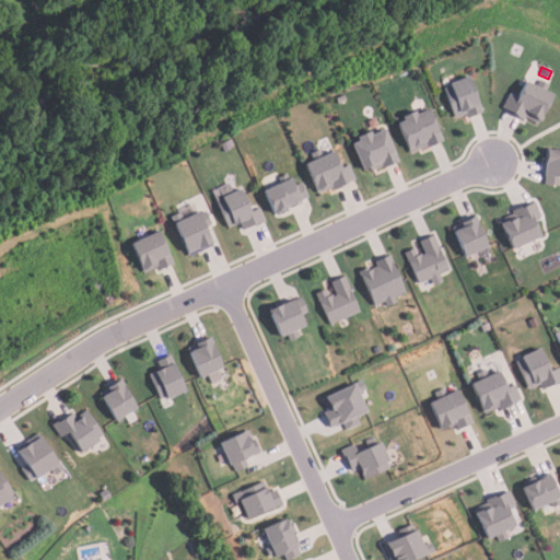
[(469,76),(483,113),(468,118),(466,114),(454,118),(443,89),(451,85),(450,83),(469,76)]
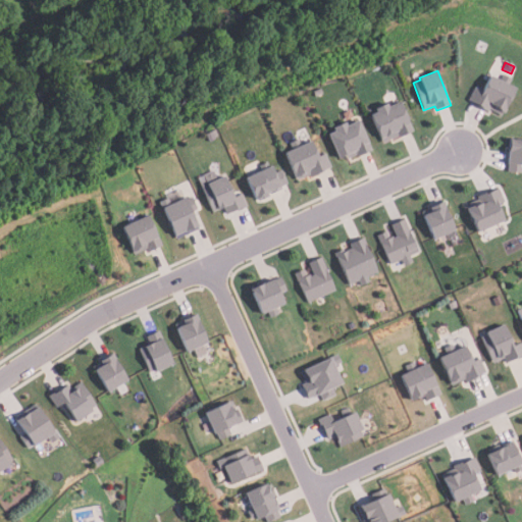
[(514,89),(501,114),(489,108),(487,112),(474,105),(474,104),(468,101),(474,88),(483,92),(490,77),(514,89)]
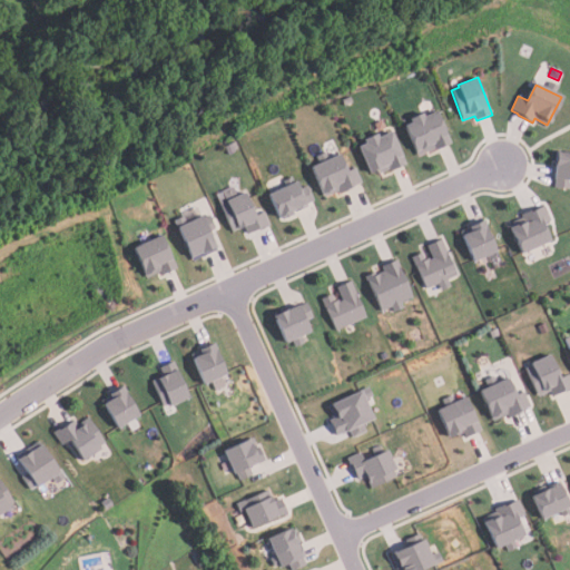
[(436,111),(451,144),(436,150),(435,148),(418,156),(404,125),(410,123),(409,119),(422,112),(424,117),(436,111)]
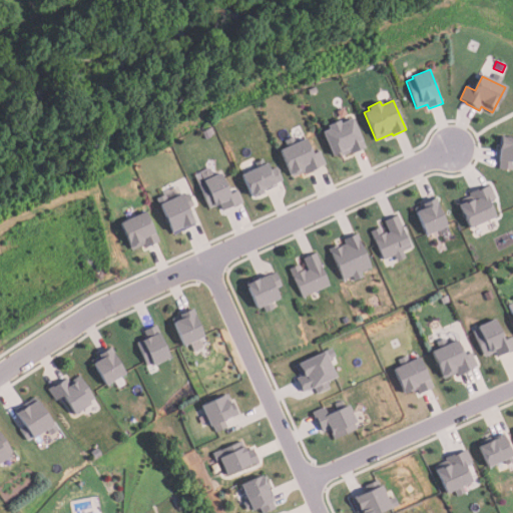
[(353,118),(366,148),(352,154),(351,152),(342,156),(340,153),(333,156),(323,132),(329,129),(327,125),(339,120),(341,123),(353,118)]
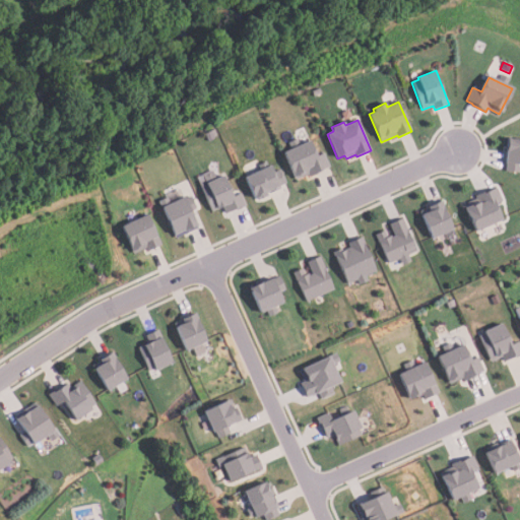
[(213,138),(208,141),(205,133),(214,130),(217,135),(213,137),(213,138)]
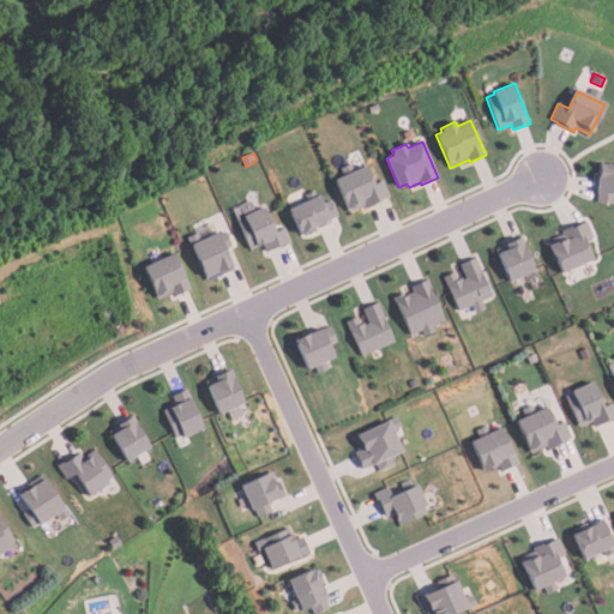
[(390,197),(384,181),(375,185),(367,166),(353,172),(349,164),(341,168),(343,175),(335,179),(349,212),(365,205),(366,209),(381,202),(380,200),(390,197)]
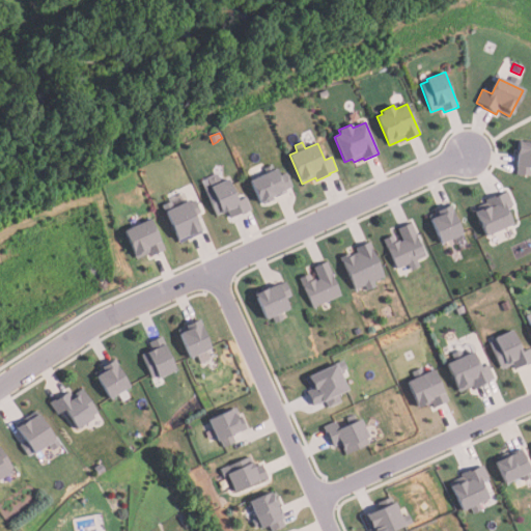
[(530,142),(519,142),(516,174),(530,175),(530,142)]
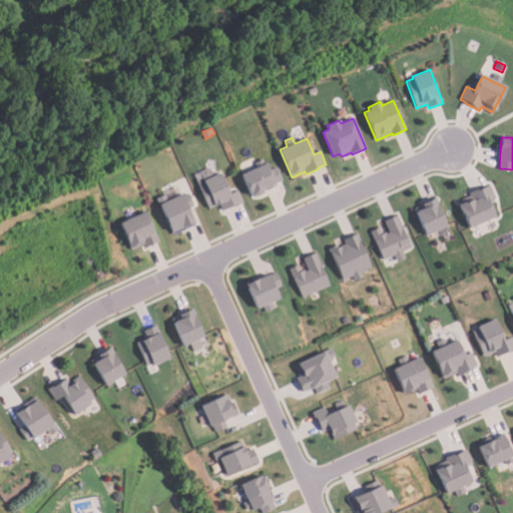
[(283,180),(277,167),(271,169),(267,161),(265,162),(263,158),(253,162),(255,167),(240,173),(250,195),(253,194),(254,197),(264,193),(263,191),(277,185),(276,183),(283,180)]
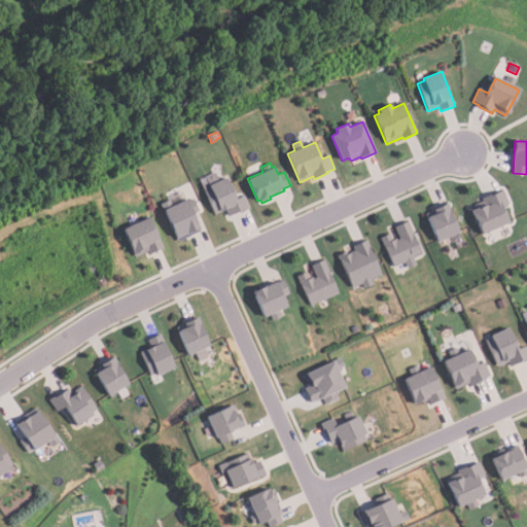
[(248,208),(244,198),(236,201),(226,178),(218,181),(215,173),(201,179),(203,183),(202,184),(215,214),(225,210),(229,217),(248,208)]
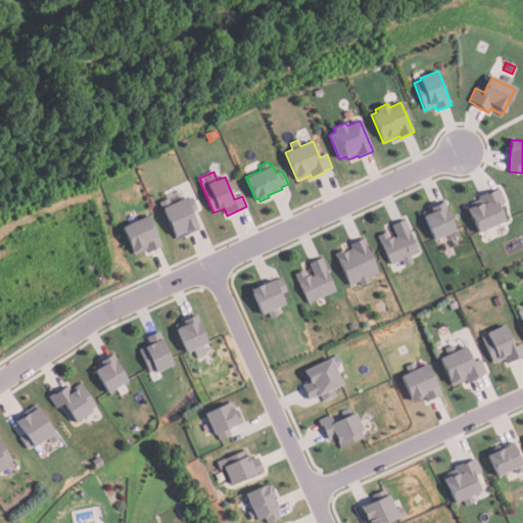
[(501,188),(507,202),(501,205),(507,221),(480,233),(468,205),(480,200),(479,197),(501,188)]
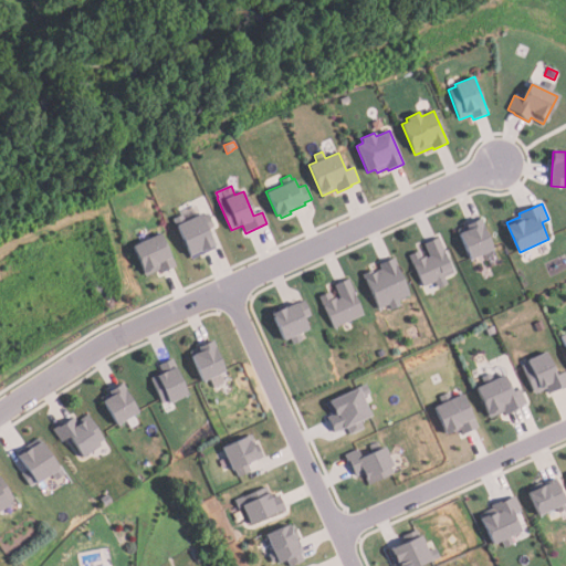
[(216,248),(191,259),(173,219),(182,215),(181,212),(196,206),(199,215),(200,213),(202,218),(208,215),(213,228),(208,230),(216,248)]
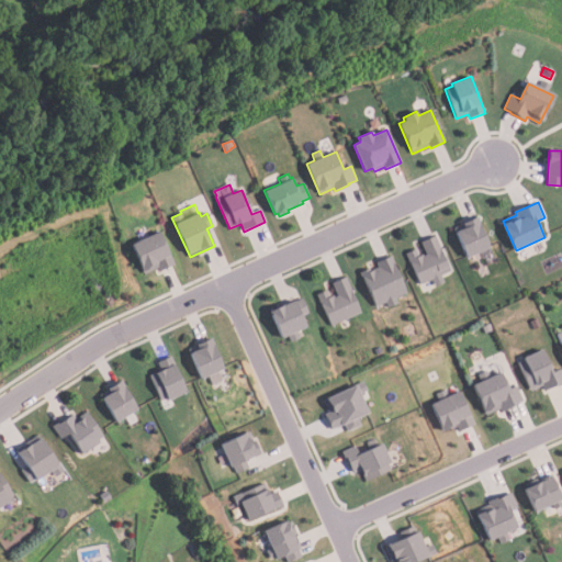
[(478,217),(491,248),(468,259),(454,228),(478,217)]
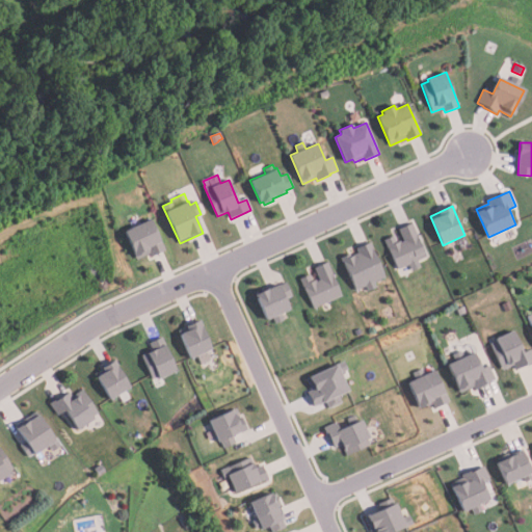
[(150,219),(164,250),(150,257),(149,254),(136,260),(124,232),(150,219)]
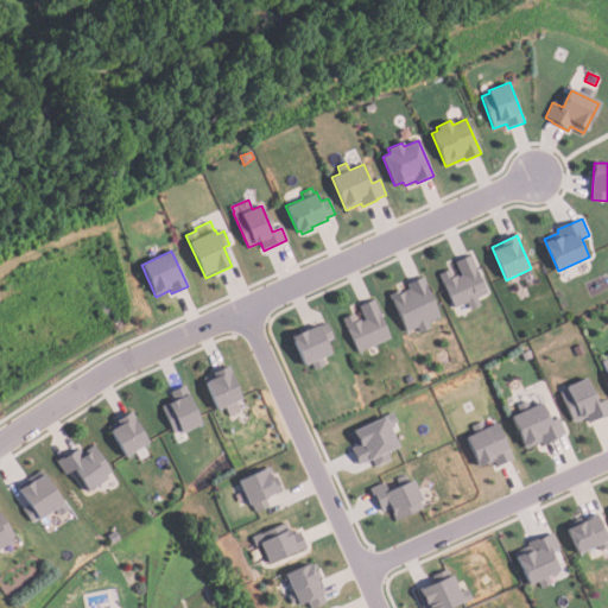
[(472,255),(491,293),(480,299),(482,305),(472,311),(468,303),(456,309),(441,276),(450,271),(454,278),(462,274),(456,263),(472,255)]
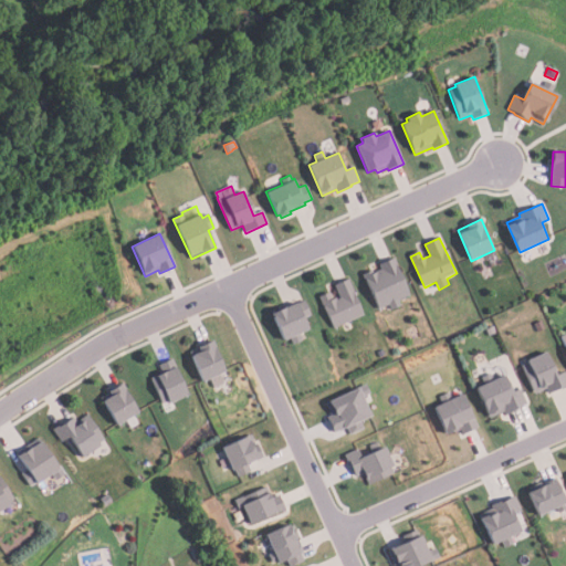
[(394,259),(409,295),(398,300),(401,306),(392,311),(390,305),(378,310),(363,274),(374,271),(375,273),(381,270),(379,264),(394,259)]
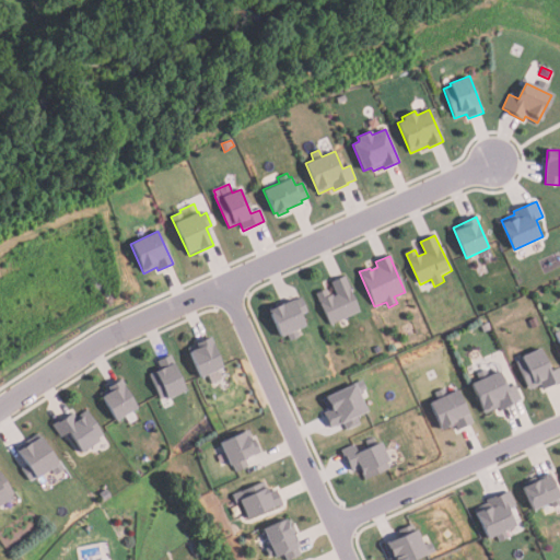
[(345,276),(360,312),(329,325),(315,293),(326,289),(329,296),(336,293),(330,282),(345,276)]
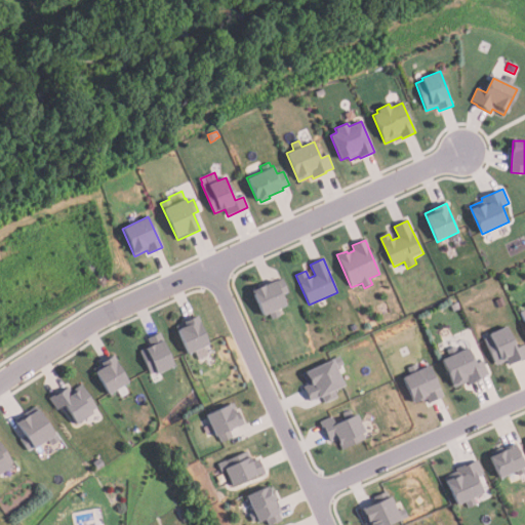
[(252,291),(263,316),(269,313),(272,319),(280,316),(277,310),(287,306),(283,295),(289,292),(283,278),(252,291)]
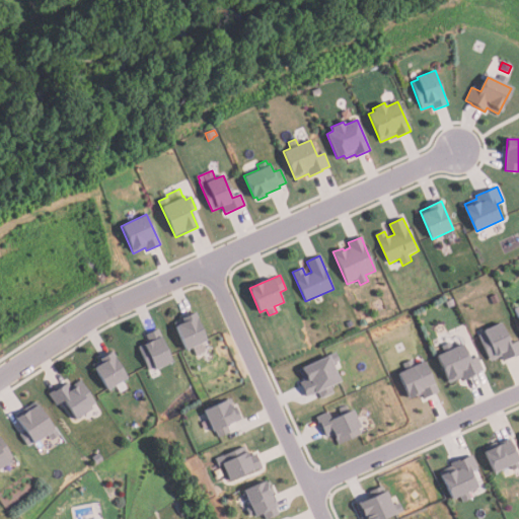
[(500,302),(494,305),(491,297),(497,294),(500,302)]
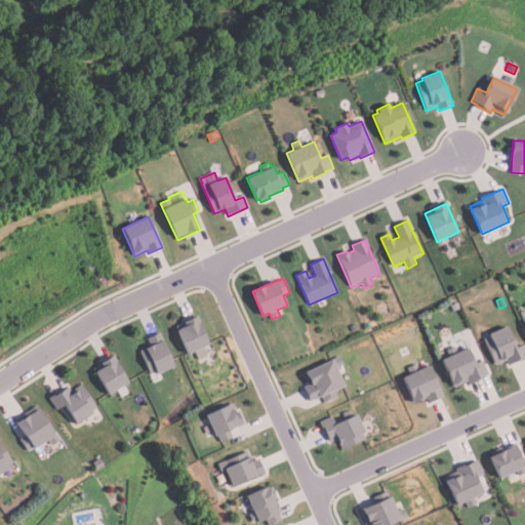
[(459,310),(453,312),(451,306),(457,303),(459,310)]
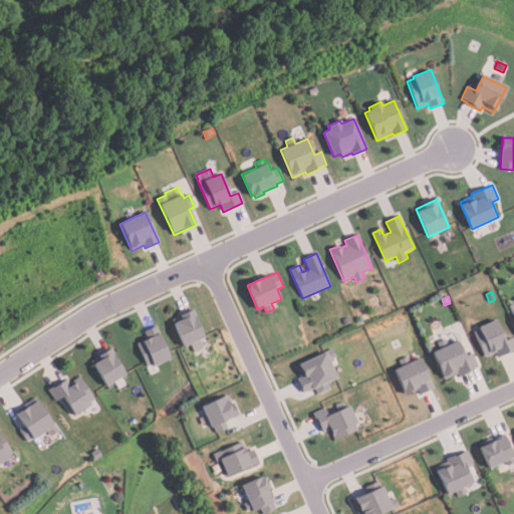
[(193,311),(204,338),(199,340),(203,348),(195,351),(191,344),(184,347),(172,320),(193,311)]
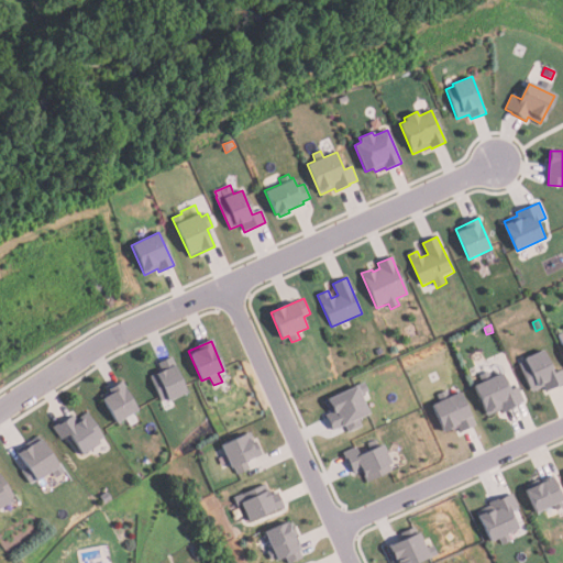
[(543,352),(553,374),(562,371),(562,387),(547,395),(543,388),(532,394),(520,365),(526,362),(525,360),(543,352)]
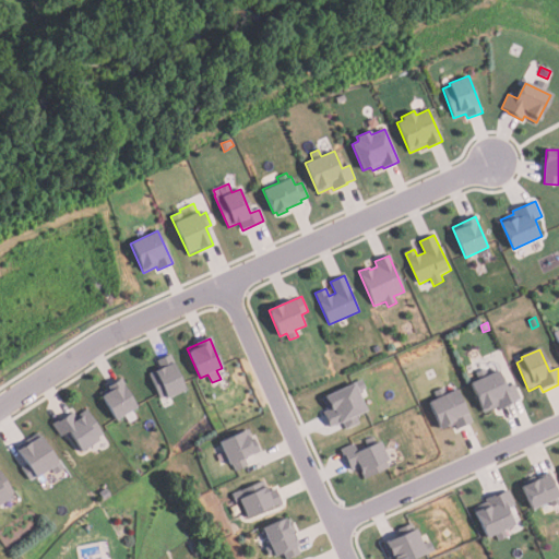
[(170,355),(186,390),(167,399),(166,395),(158,399),(147,373),(161,368),(157,360),(170,355)]
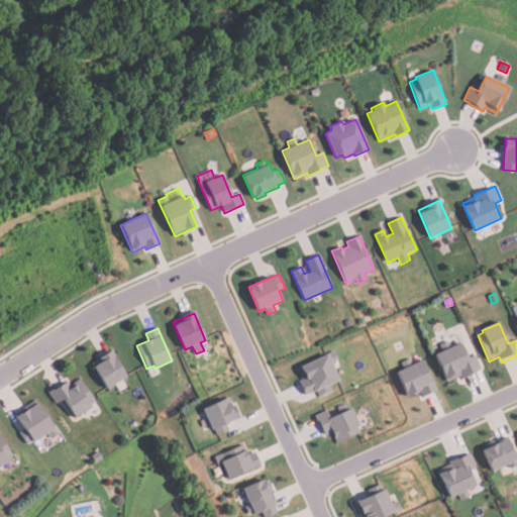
[(462,341),(434,353),(447,383),(460,377),(461,379),(482,370),(476,355),(470,358),(462,341)]
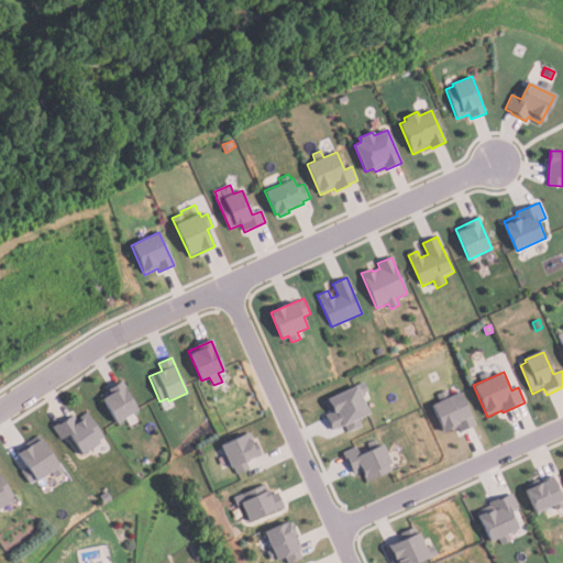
[(364,382),(323,401),(328,412),(324,415),(332,431),(346,424),(350,432),(362,427),(359,419),(371,414),(362,395),(368,392),(364,382)]
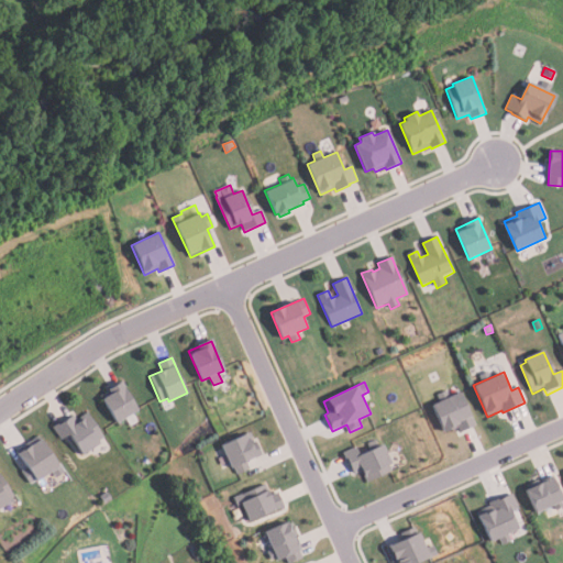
[(120,383),(138,410),(117,423),(99,396),(120,383)]
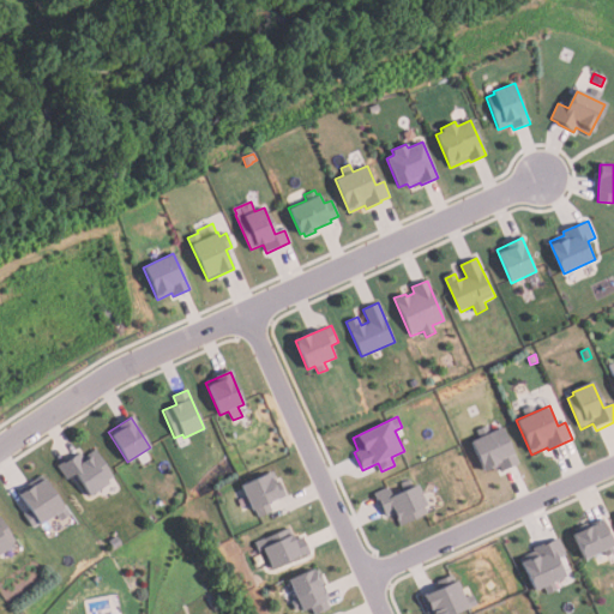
[(503,428),(519,464),(503,471),(500,465),(485,473),(470,441),(481,437),(477,429),(487,426),(491,433),(503,428)]
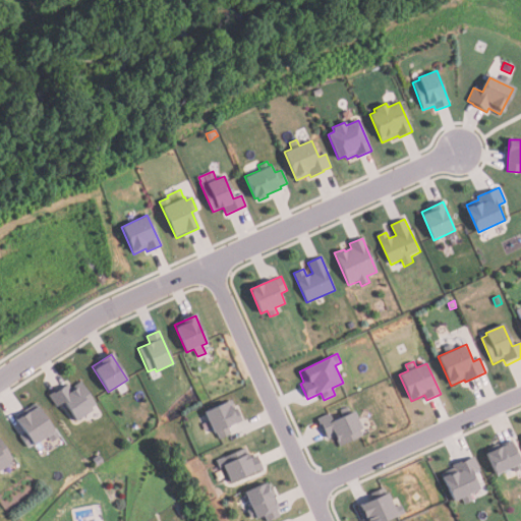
[(79,383),(95,405),(91,408),(92,410),(76,421),(63,403),(57,407),(50,395),(67,383),(70,389),(79,383)]
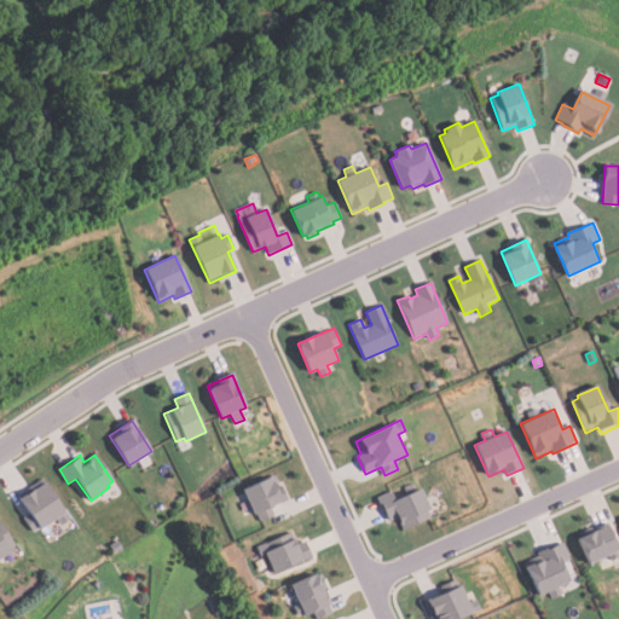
[(242,490),(253,515),(256,514),(260,522),(273,516),(270,508),(287,501),(279,485),(275,487),(271,478),(242,490)]
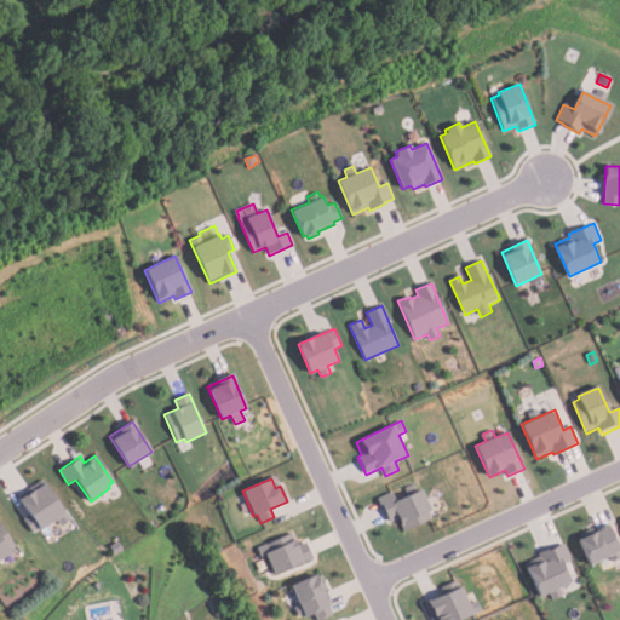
[(42,481),(70,521),(62,526),(58,520),(41,530),(40,529),(34,534),(23,518),(29,515),(17,498),(42,481)]
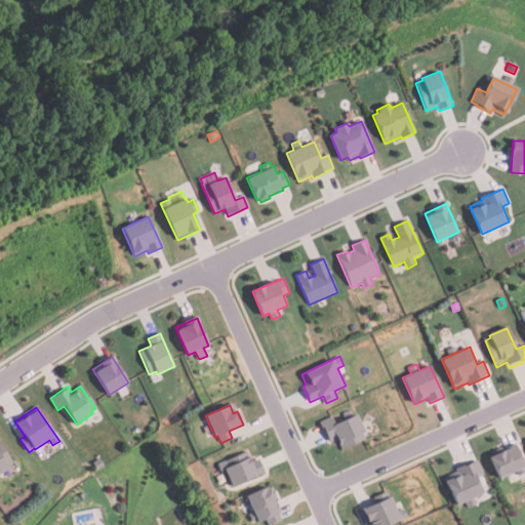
[(366,439),(363,434),(366,433),(358,414),(335,425),(332,417),(320,422),(329,442),(337,439),(341,449),(366,439)]
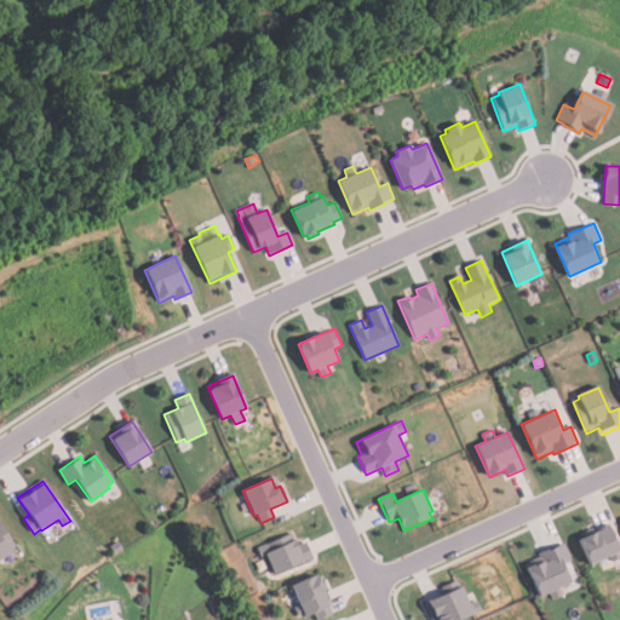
[(0,561),(12,554),(10,551),(17,546),(0,522),(0,561)]
